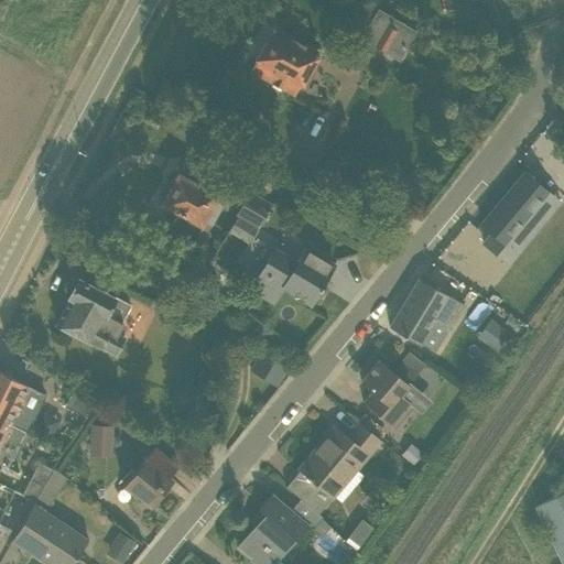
[(398,30),(412,39),(418,30),(379,8),(378,8),(372,15),(387,23),(375,44),(386,50),(398,30)]
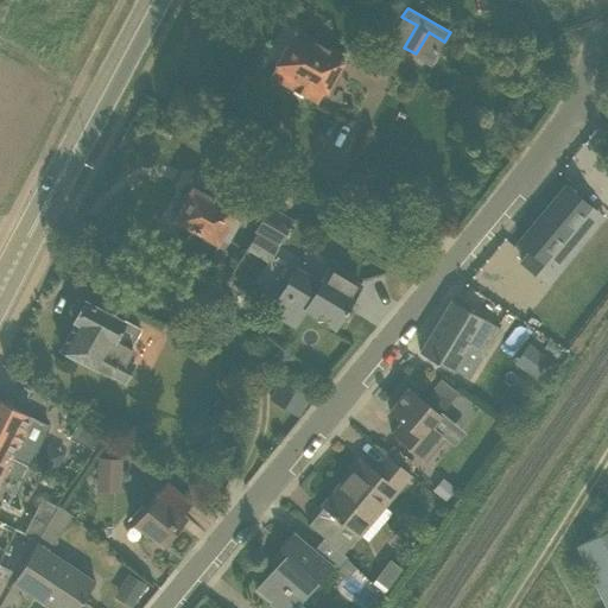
[(296,31),(271,76),(317,102),(324,89),(329,92),(337,77),(333,74),(342,57),(296,31)]
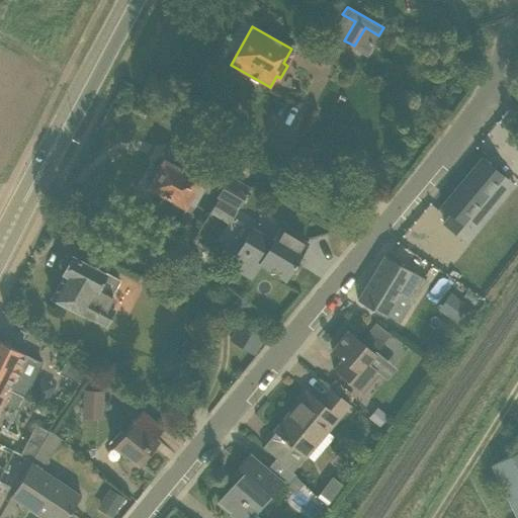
[(505,175),(504,174),(511,166),(502,158),(495,166),(484,157),(442,206),(452,214),(443,227),(464,244),(473,232),(475,233),(506,195),(495,187),(505,175)]
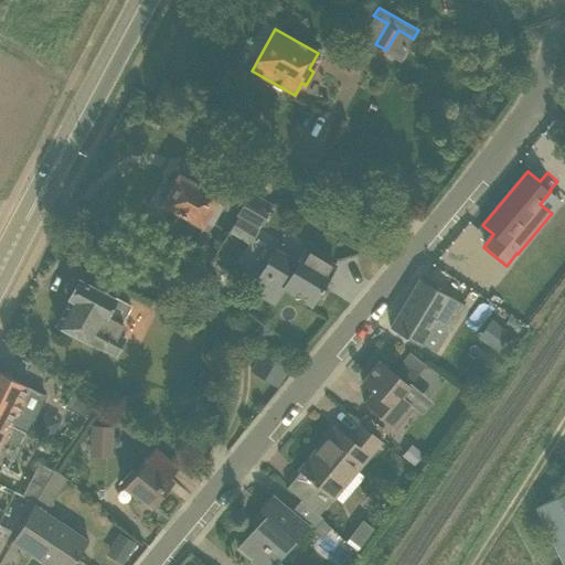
[(188,242),(194,240),(204,223),(201,222),(222,187),(202,176),(196,185),(178,174),(172,185),(170,184),(166,187),(161,193),(162,199),(164,200),(163,202),(179,211),(169,226),(171,233),(188,242)]
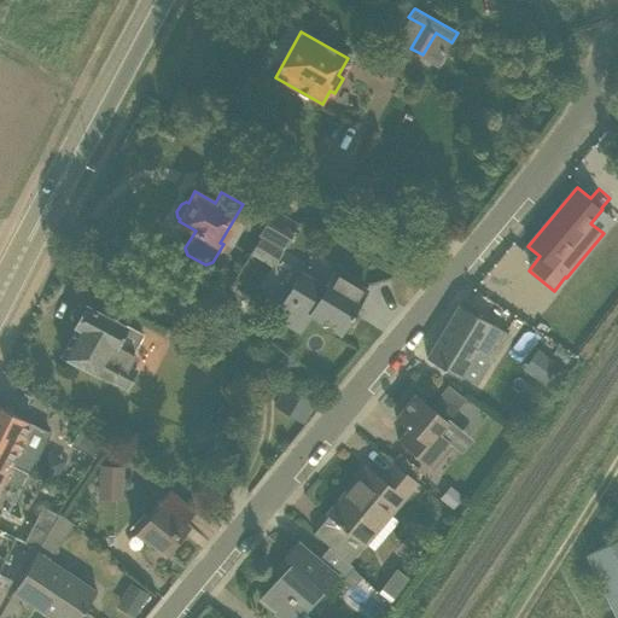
[(261,235),(260,237),(283,250),(298,222),(273,208),(258,234),(261,235)]
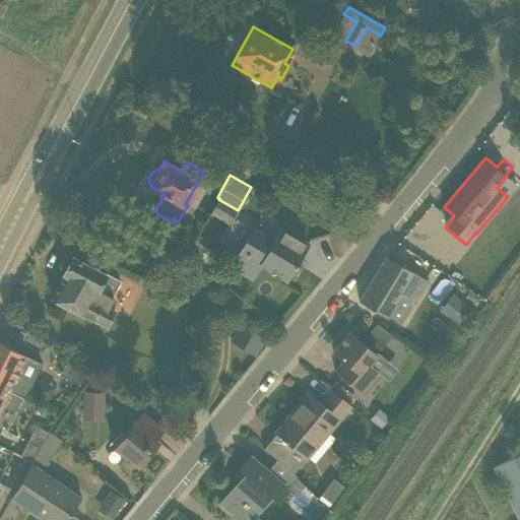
[(261,264),(287,279),(297,263),(296,263),(307,244),(280,230),(273,242),(253,231),(232,266),(252,278),(261,264)]
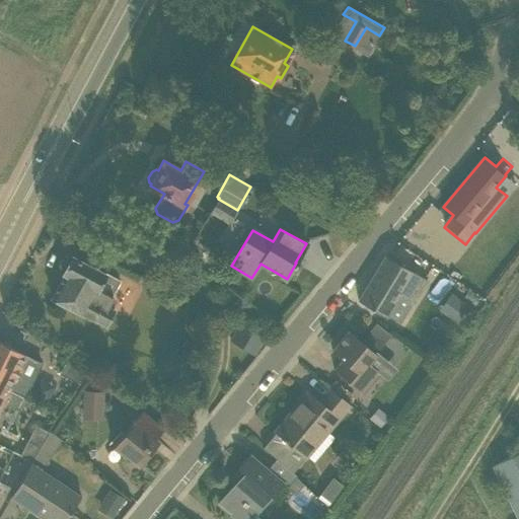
[(64,274),(52,297),(105,325),(115,308),(108,306),(114,296),(112,295),(120,280),(69,253),(62,256),(58,264),(60,271),(62,272),(62,273),(64,274)]
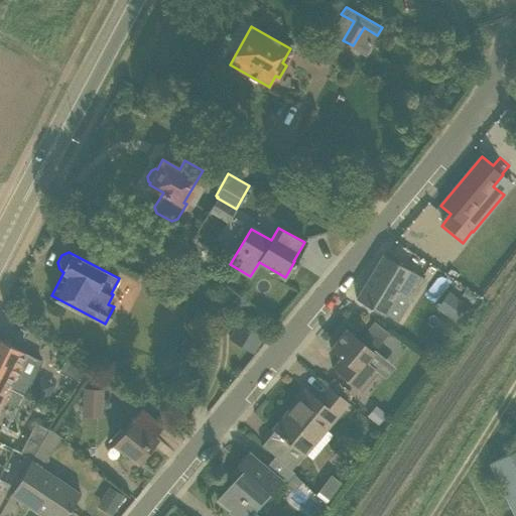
[(425,279),(384,254),(383,253),(356,298),(385,315),(398,293),(412,301),(425,279)]
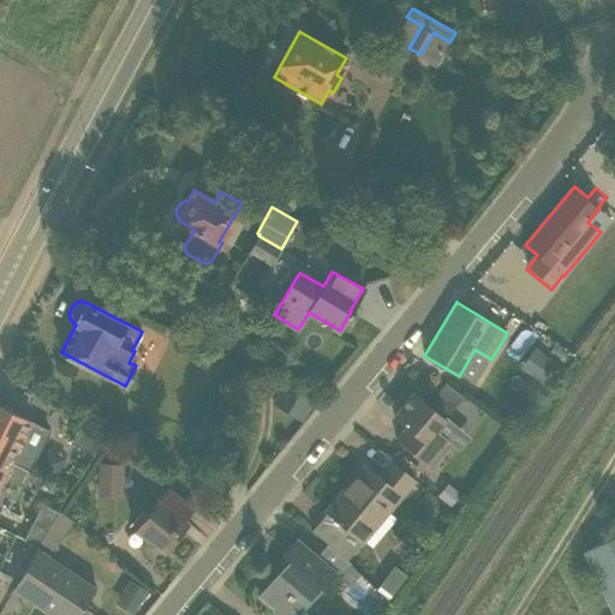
[(544,386),(560,365),(547,356),(532,376),(544,386)]
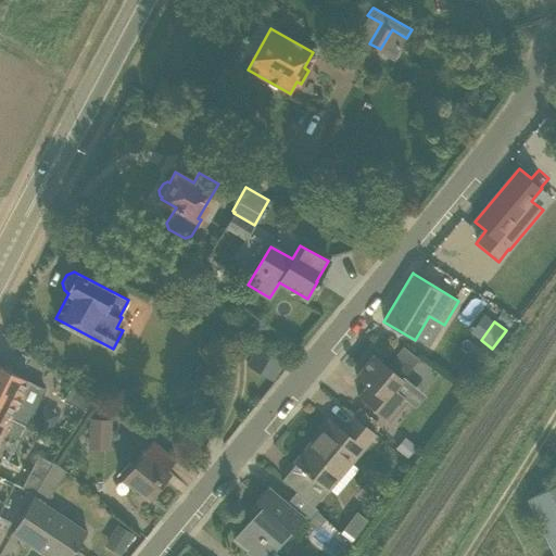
[(248,364),(270,379),(287,355),(263,340),(248,364)]
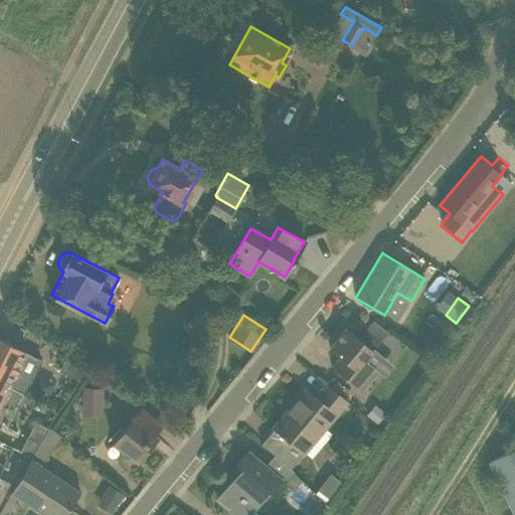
[(367,361),(373,352),(345,328),(330,347),(340,356),(331,367),(360,390),(377,369),(367,361)]
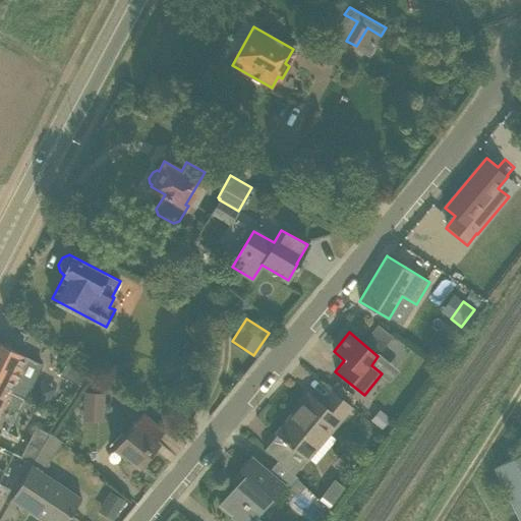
[(0,431),(1,429),(6,432),(33,382),(18,374),(26,356),(0,342),(0,431)]
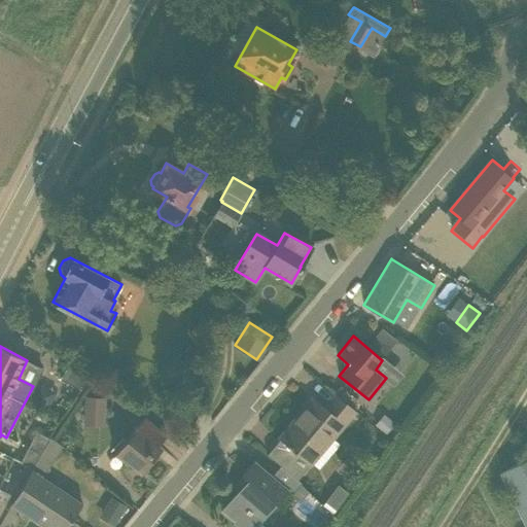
[(69,363),(60,379),(81,390),(90,377),(70,362),(69,363)]
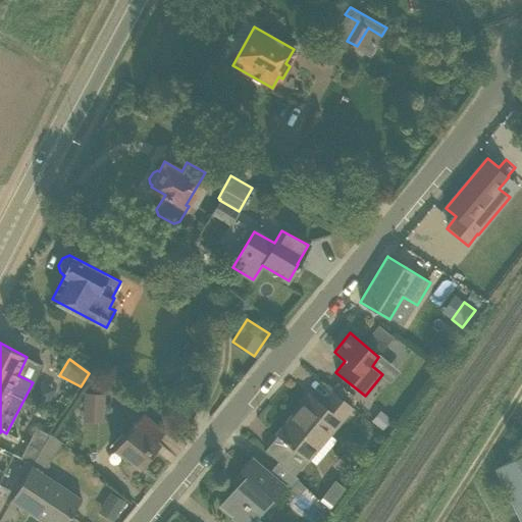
[(264,450),(279,462),(278,463),(293,476),(294,475),(306,460),(308,462),(352,409),(331,392),(321,404),(309,395),(276,433),(277,434),(264,450)]
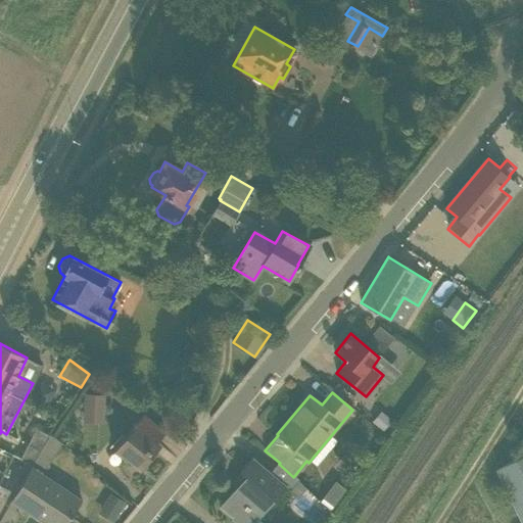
[(103,416),(103,394),(84,393),(83,415),(103,416)]
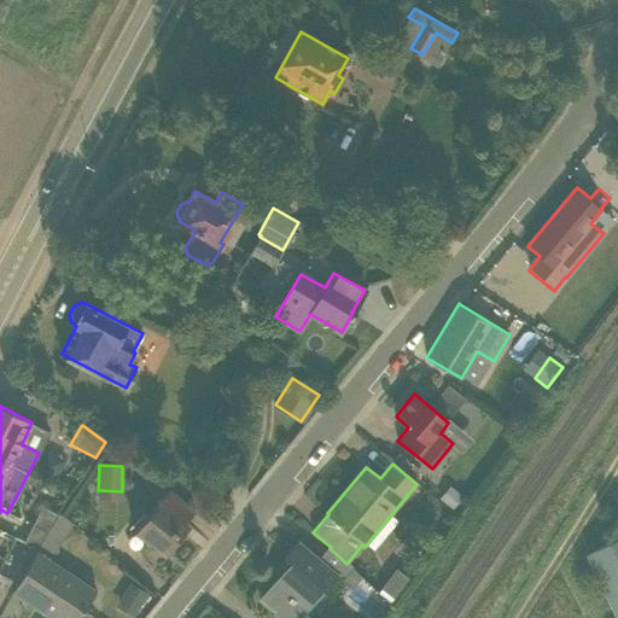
[(453,508),(462,495),(450,484),(439,497),(453,508)]
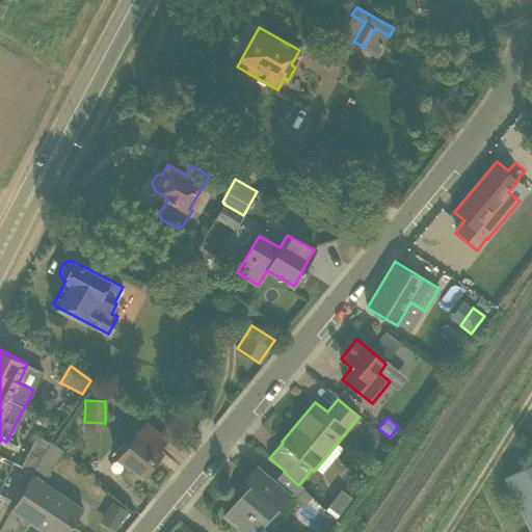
[(144,421),(135,433),(115,457),(128,468),(129,466),(142,477),(163,452),(160,450),(168,440),(144,421)]
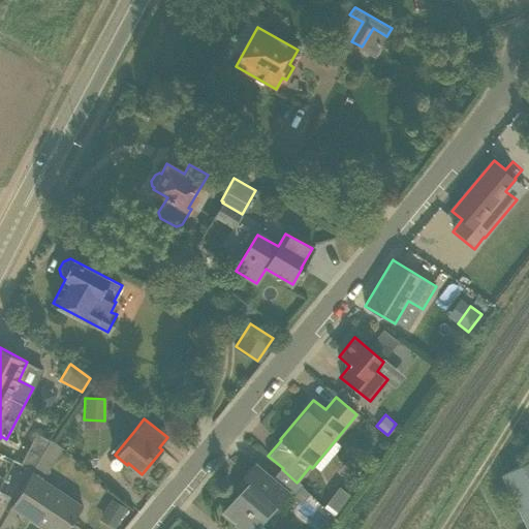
[(33,432),(22,462),(51,472),(61,442),(33,432)]
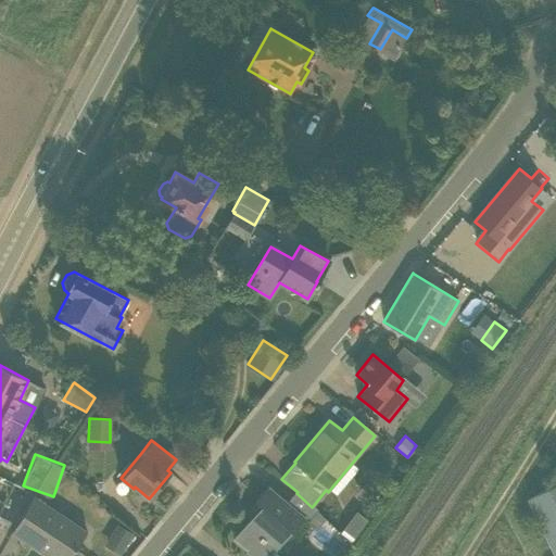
[(297,493),(288,503),(269,488),(269,487),(269,485),(255,502),(263,507),(236,540),(255,555),(268,555),(291,530),(292,531),(303,518),(308,522),(318,509),(313,506),(312,507),(297,493)]
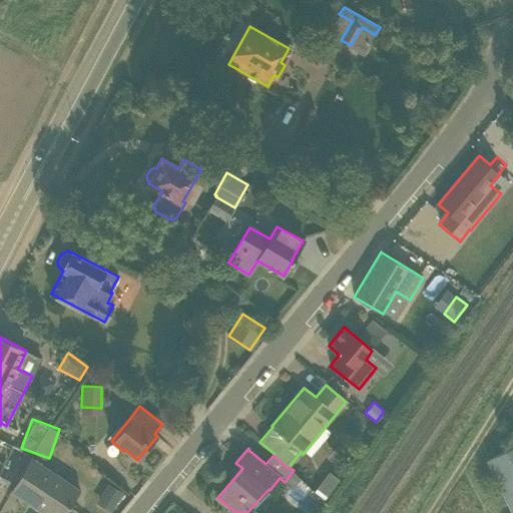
[(512,448),(489,461),(512,510),(512,448)]
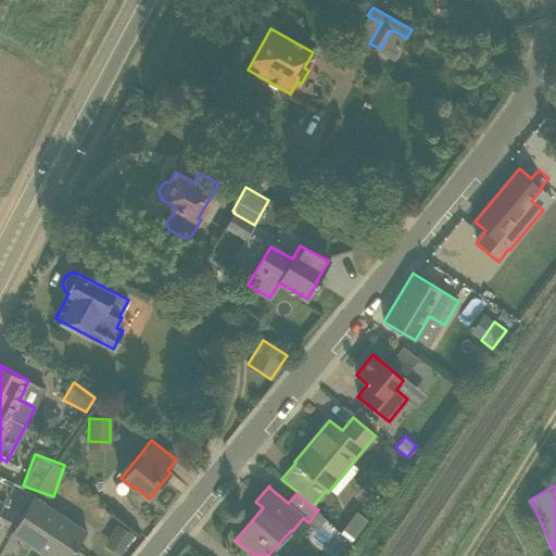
[(70,555),(87,531),(45,503),(34,495),(12,531),(48,555),(70,555)]
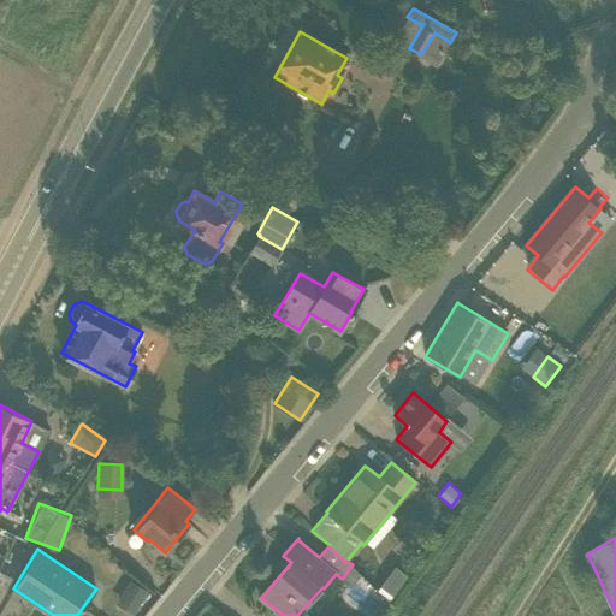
[(0,599),(12,578),(0,570),(0,599)]
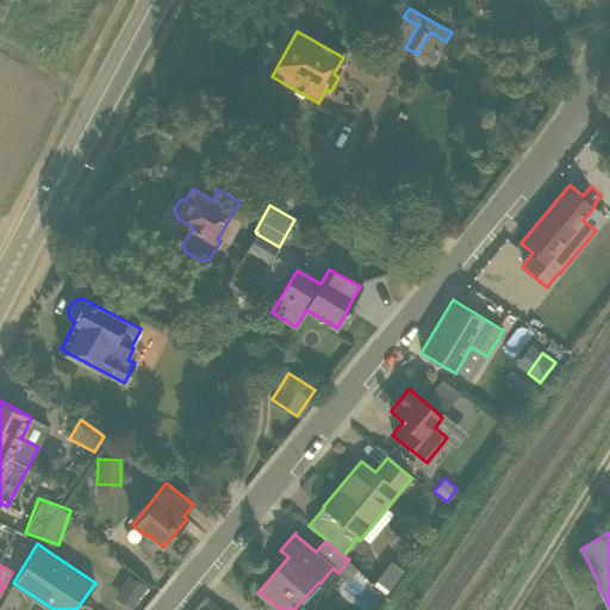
[(388,591),(404,571),(397,565),(391,573),(381,573),(375,580),(388,591)]
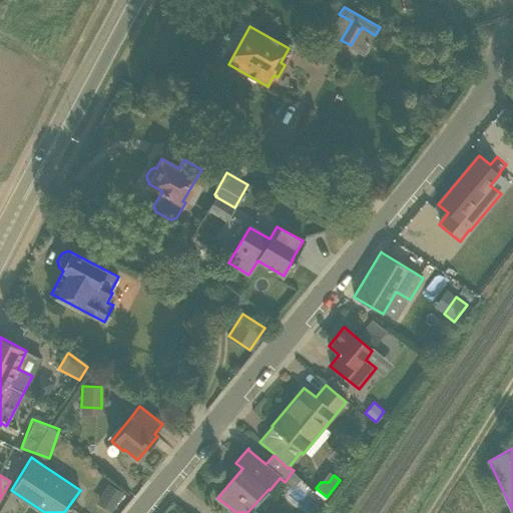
[(112,512),(124,492),(112,485),(100,505),(112,512)]
